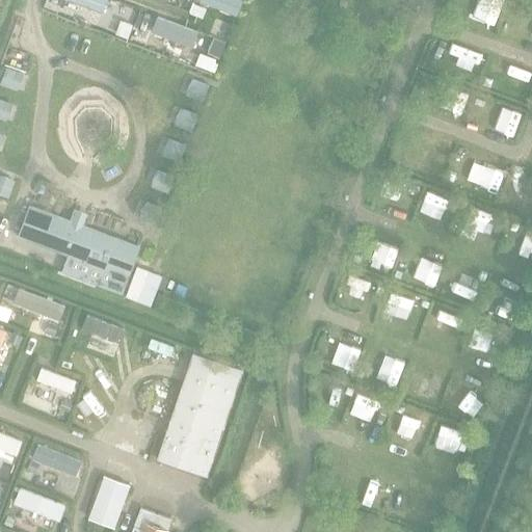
[(138,8),(116,0),(101,0),(99,7),(134,20),(138,8)]
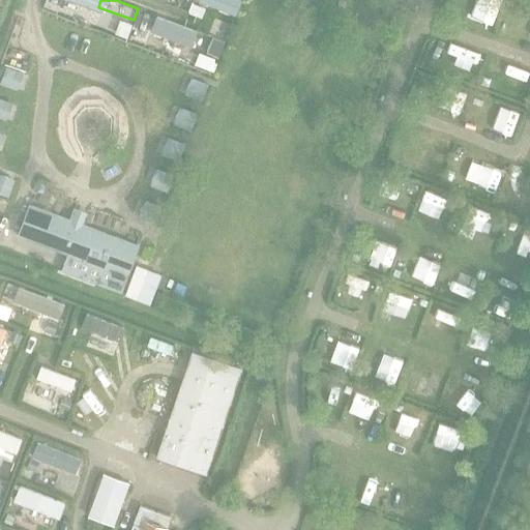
[(238,0),(209,0),(235,10),(238,0)]
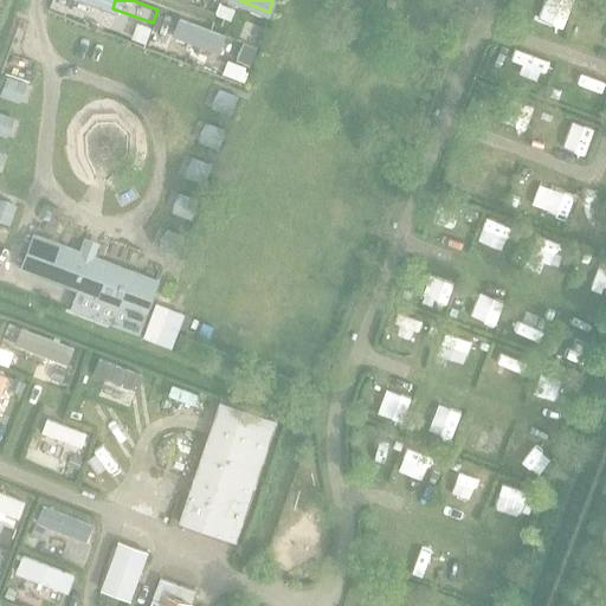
[(230,34),(189,20),(185,34),(225,47),(230,34)]
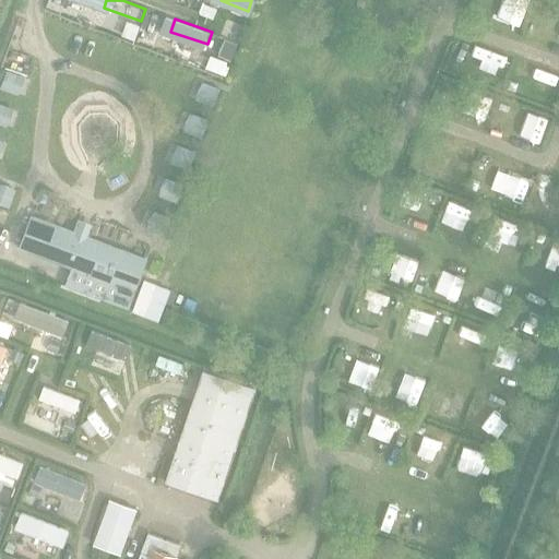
[(6,69),(0,82),(0,88),(16,95),(22,86),(23,75),(6,69)]
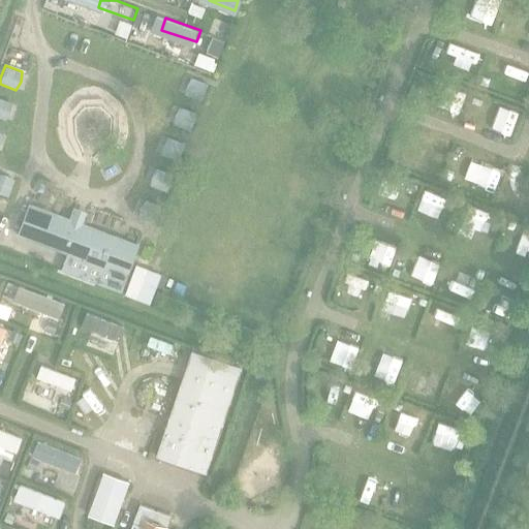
[(207,83),(190,76),(185,85),(183,95),(200,101),(207,83)]
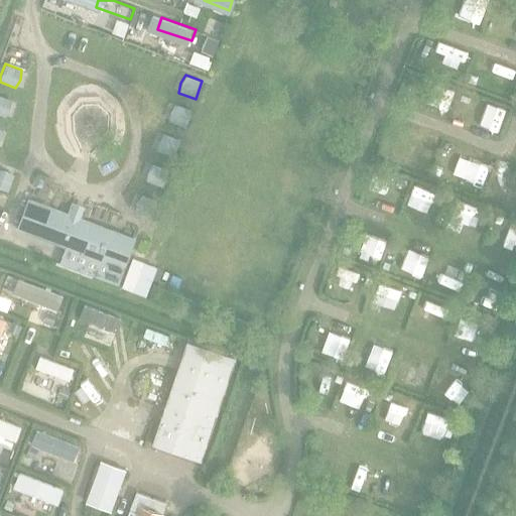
[(11,100),(0,96),(0,115),(4,117),(9,109),(11,100)]
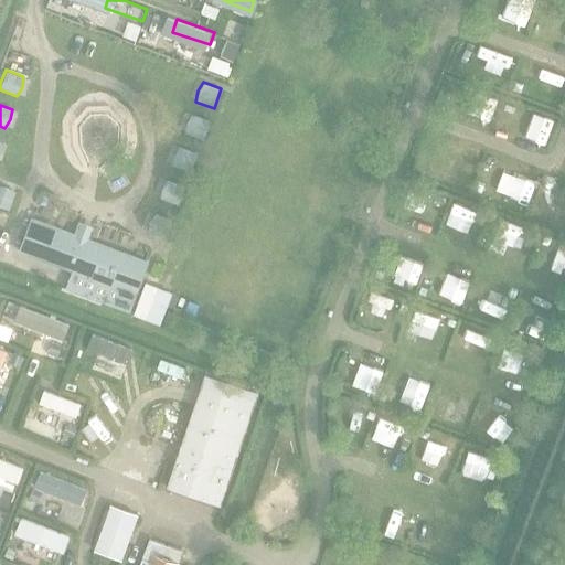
[(209,120),(191,113),(185,123),(183,132),(202,139),(209,120)]
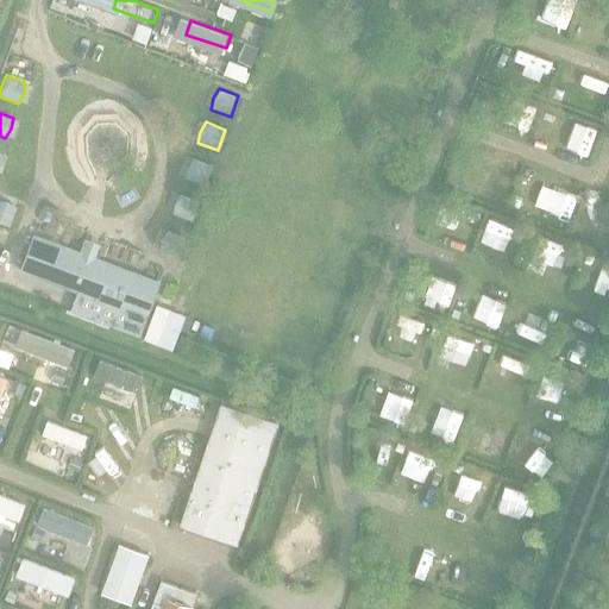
[(212,164),(192,157),(187,167),(184,179),(203,186),(212,164)]
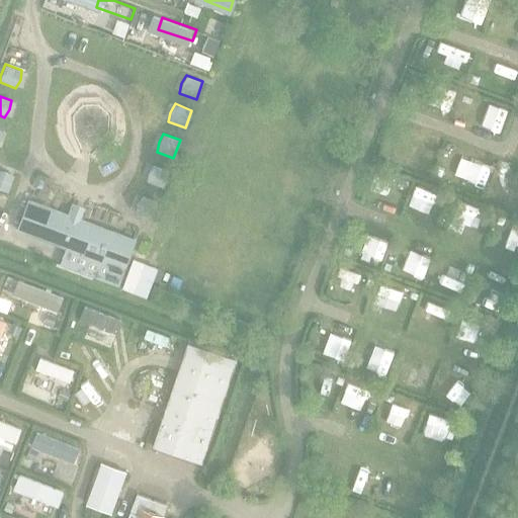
[(162,187),(168,170),(152,164),(147,172),(146,181),(162,187)]
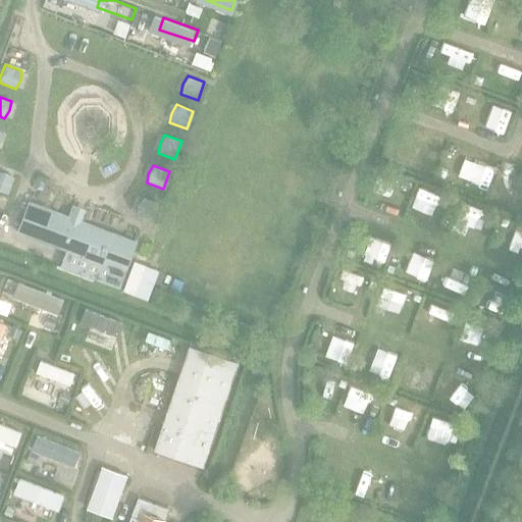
[(0,171),(0,191),(7,194),(13,177),(5,172),(0,171)]
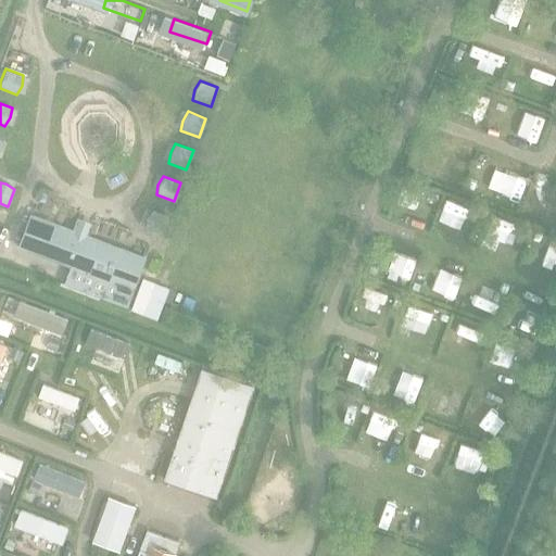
[(162,234),(168,215),(152,209),(146,217),(144,227),(162,234)]
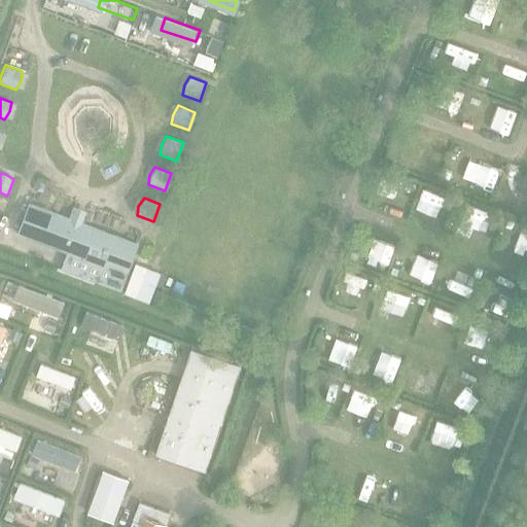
[(59,269),(119,291),(137,243),(28,202),(15,234),(65,252),(59,269)]
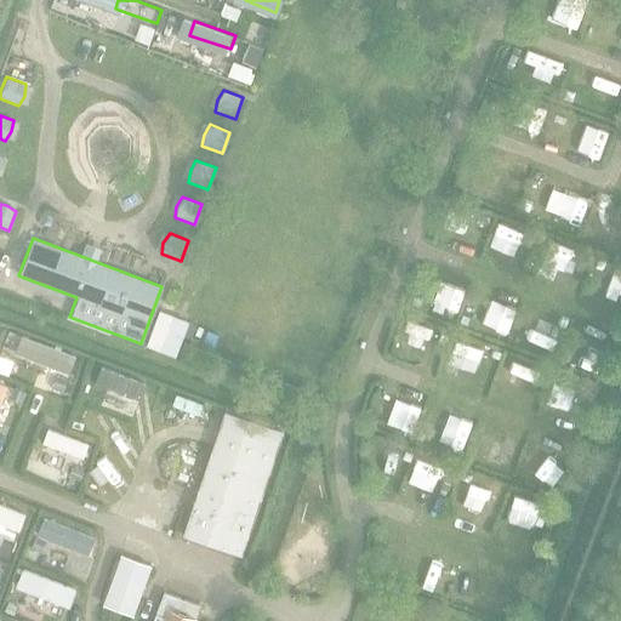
[(144,346),(174,357),(187,320),(158,309),(144,346)]
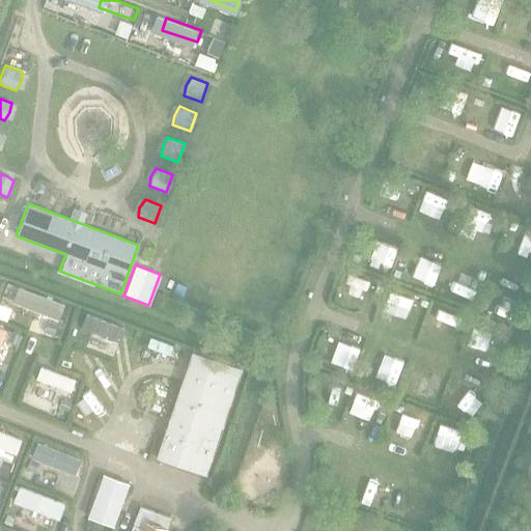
[(10,283),(0,315),(0,316),(11,320),(18,305),(22,306),(28,288),(10,283)]
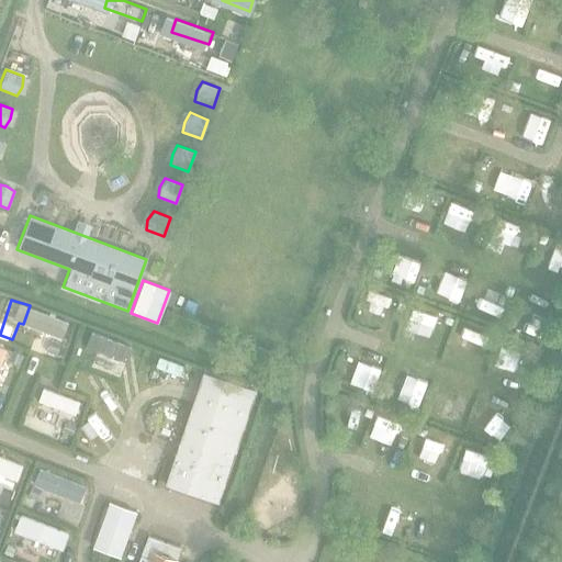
[(156,352),(145,381),(157,386),(168,358),(156,352)]
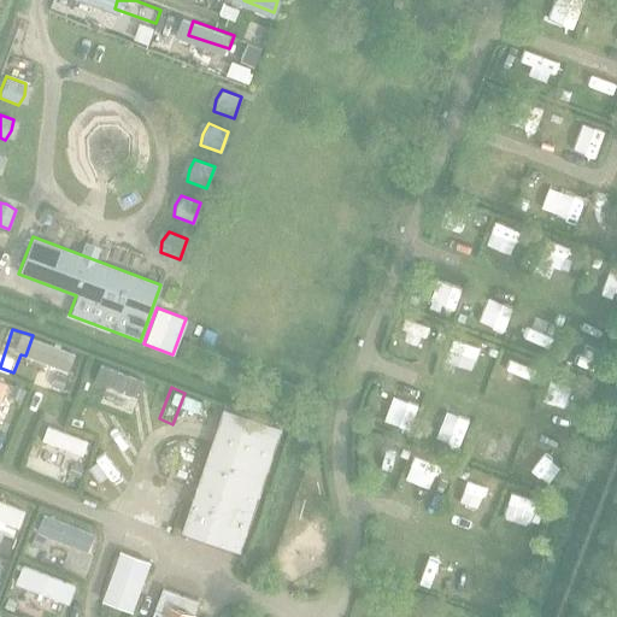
[(180,533),(239,552),(280,429),(221,410),(180,533)]
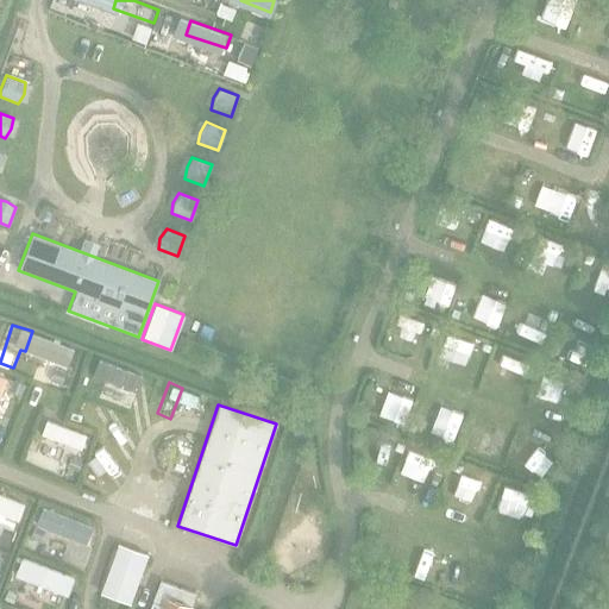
[(41,434),(80,449),(85,435),(45,420),(41,434)]
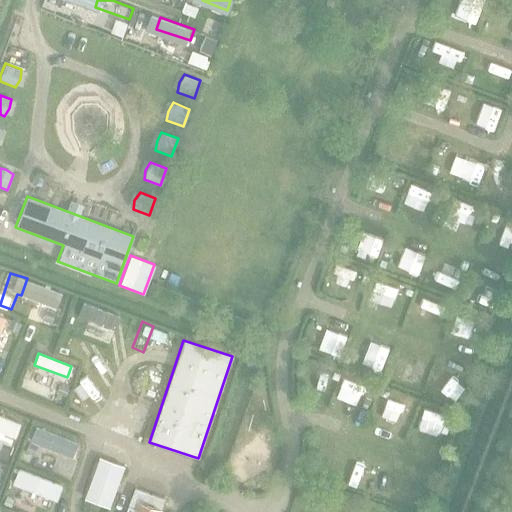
[(0,431),(14,437),(19,423),(0,416),(0,431)]
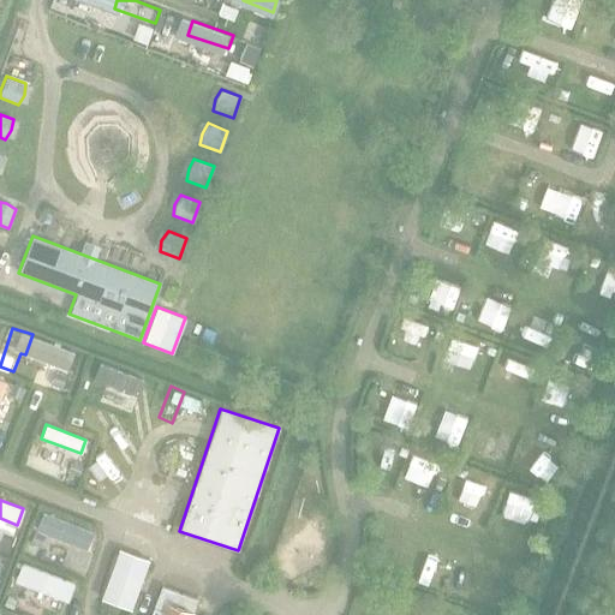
[(101,598),(131,608),(148,560),(119,549),(101,598)]
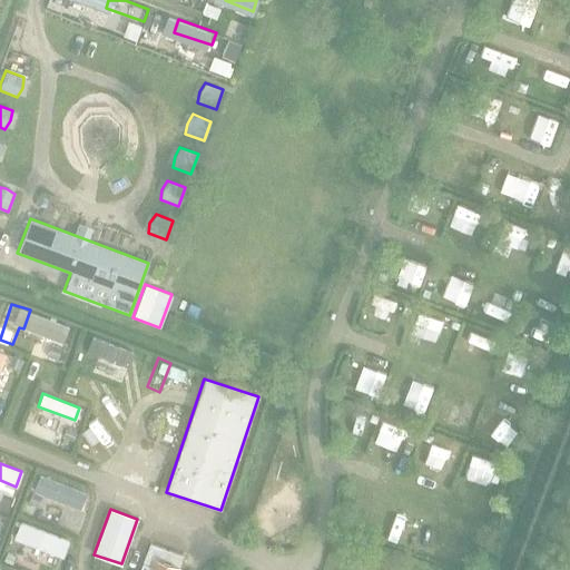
[(69,540),(19,522),(13,539),(62,557),(69,540)]
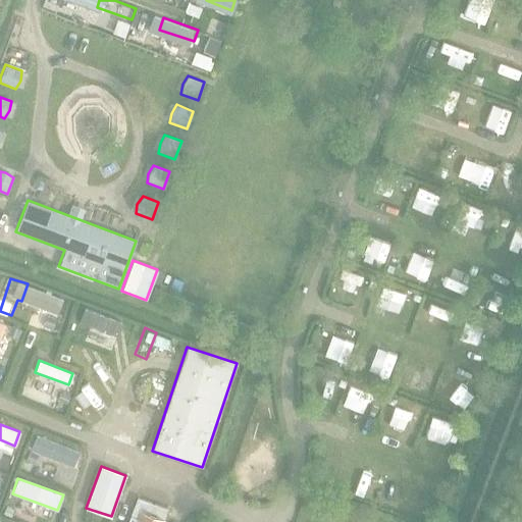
[(127,521),(162,521),(167,509),(137,498),(127,521)]
